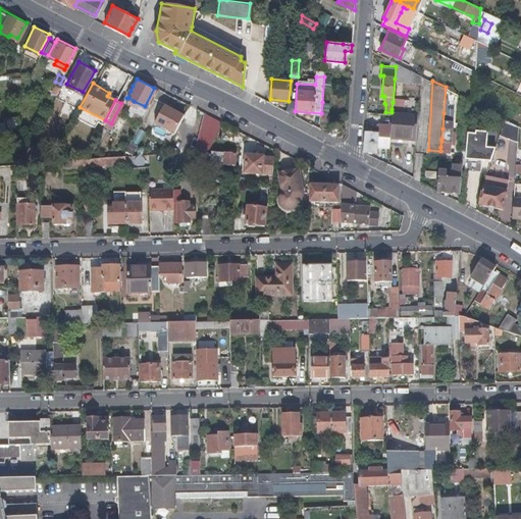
[(154,120),(175,131),(185,111),(170,105),(171,103),(164,100),(154,120)]
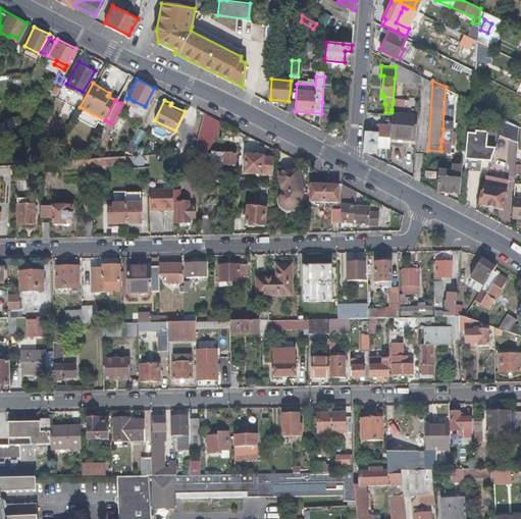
[(139,117),(145,106),(134,101),(133,103),(126,101),(122,110),(139,117)]
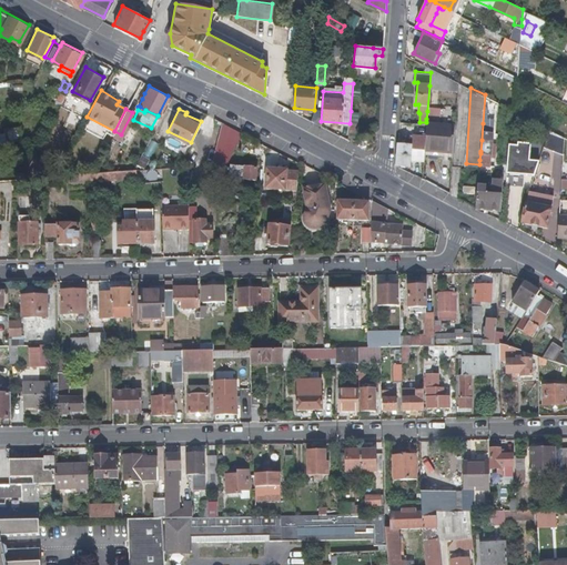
[(358,137),(360,112),(351,111),(350,123),(348,137),(358,137)]
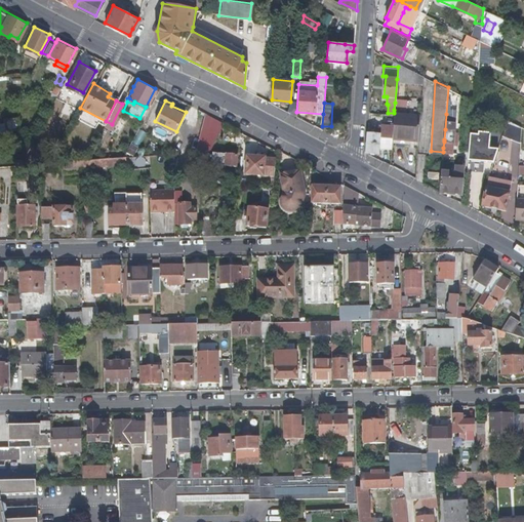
[(417,142),(420,112),(394,110),(394,113),(393,129),(393,130),(392,139),(417,142)]
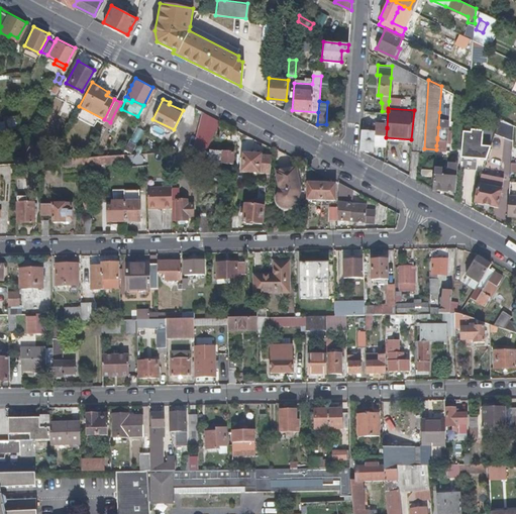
[(217,118),(201,110),(192,147),(206,146),(217,129),(217,118)]
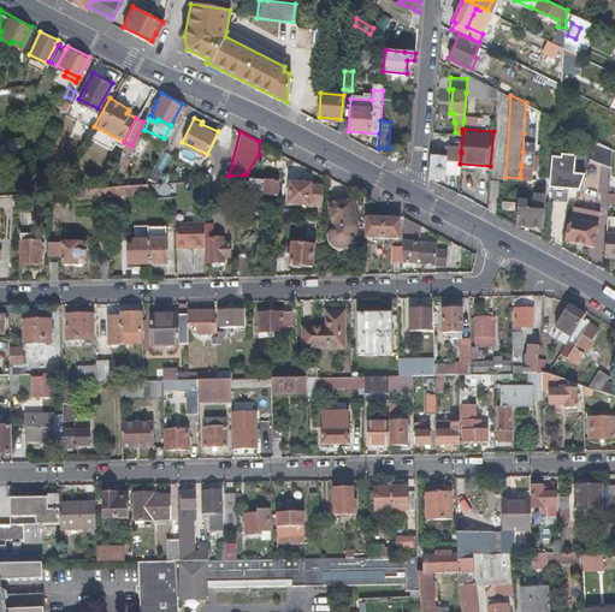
[(596,138),(589,158),(610,165),(611,147),(596,138)]
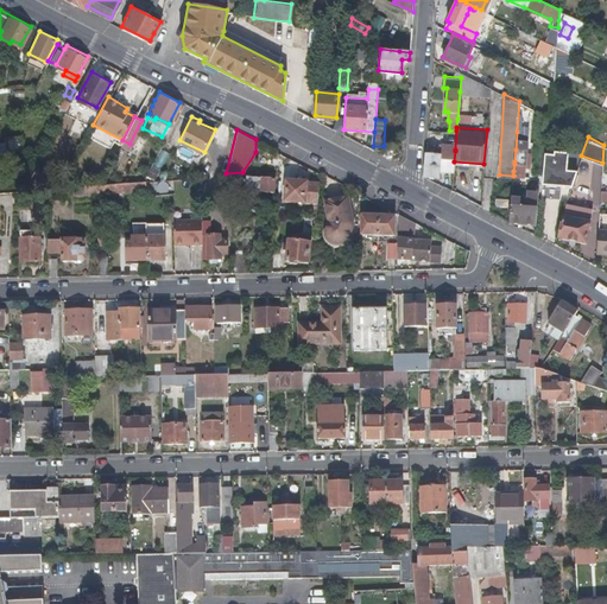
[(438,171),(454,172),(454,158),(455,151),(455,150),(448,142),(441,141),(440,146),(434,145),(434,148),(430,148),(429,153),(425,153),(424,177),(428,177),(438,178),(438,171)]
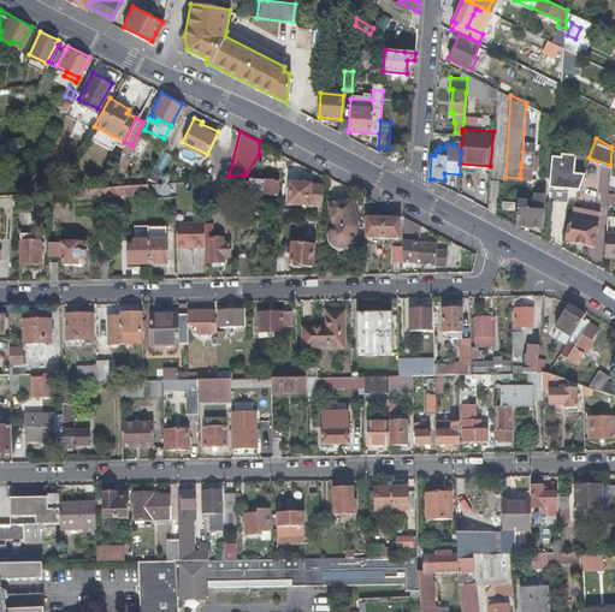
[(581,176),(584,166),(574,165),(574,146),(560,146),(560,149),(551,148),(550,167),(549,180),(579,182),(581,176)]
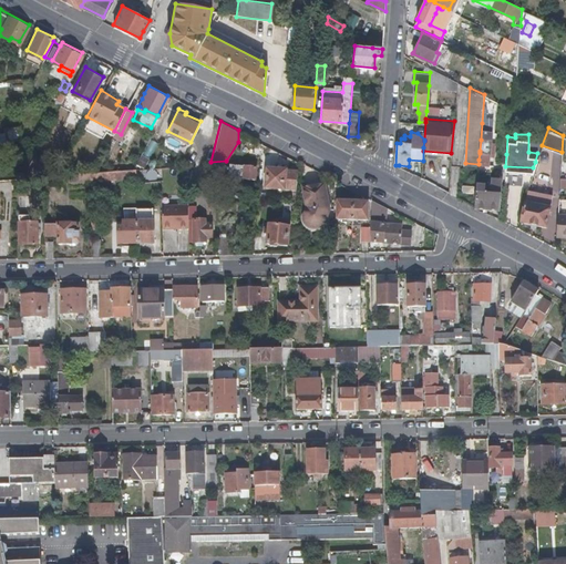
[(490,153),(491,141),(481,140),(480,151),(490,153)]
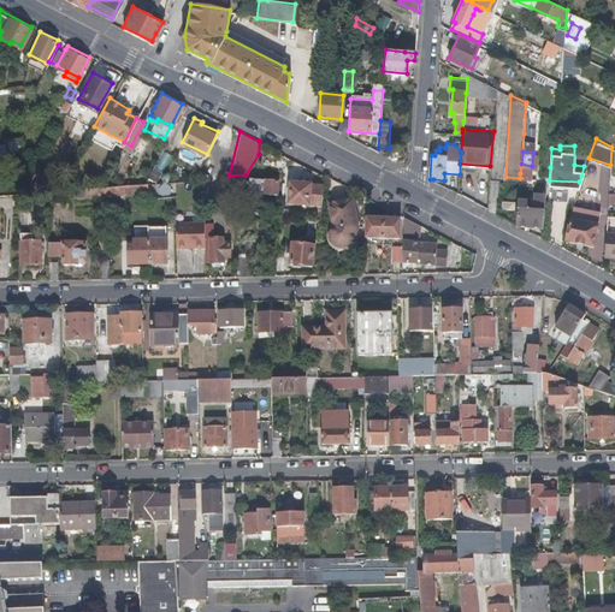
[(542,230),(547,182),(534,182),(533,208),(522,207),(524,186),(522,186),(524,174),(530,174),(531,167),(521,166),(520,173),(520,178),(515,226),(542,230)]
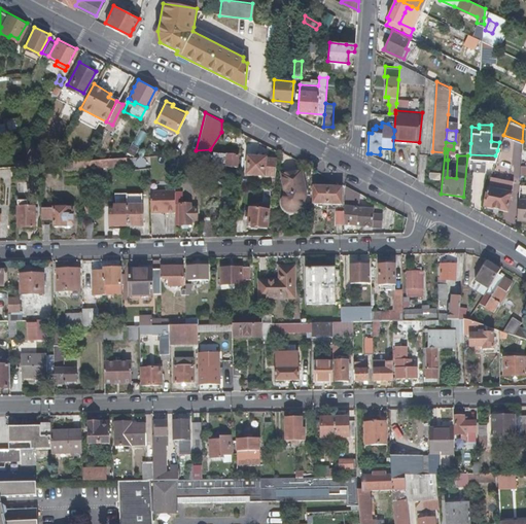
[(419,160),(419,153),(416,150),(404,150),(405,148),(395,147),(394,158),(418,160),(419,160)]
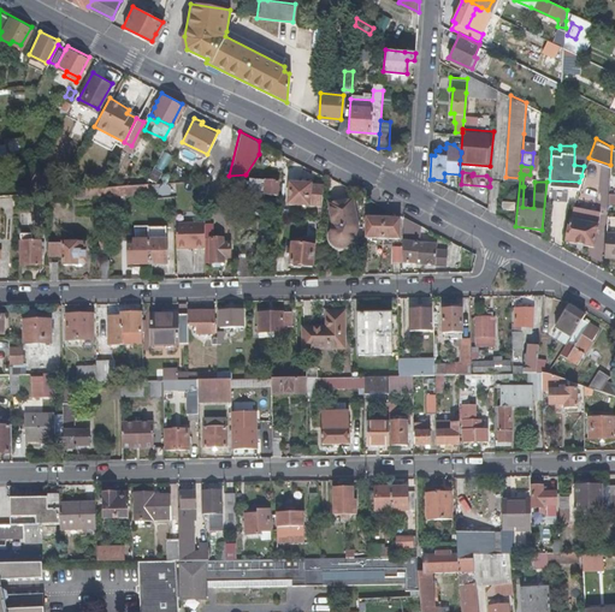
[(49,188),(64,186),(63,178),(49,178),(49,188)]
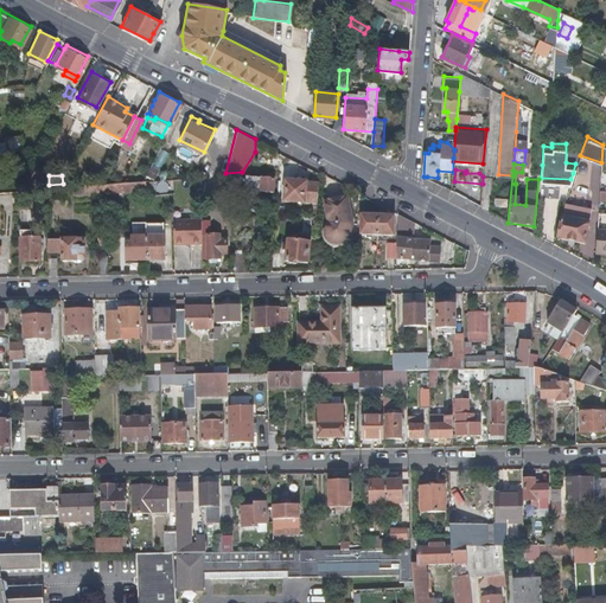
[(273,190),(274,178),(262,177),(247,175),(246,188),(260,190),(261,188),(273,190)]
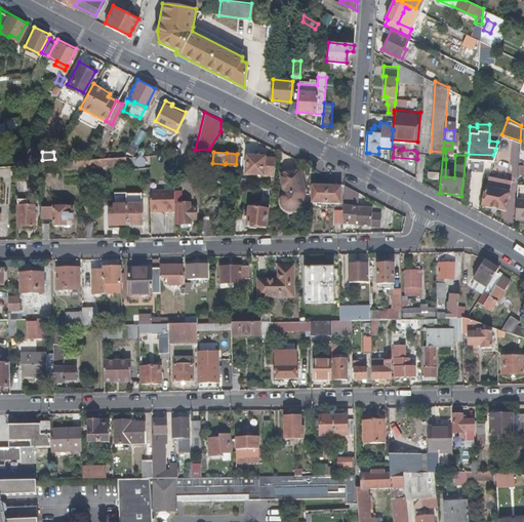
[(274,174),(275,157),(247,155),(245,171),(247,172),(274,174)]
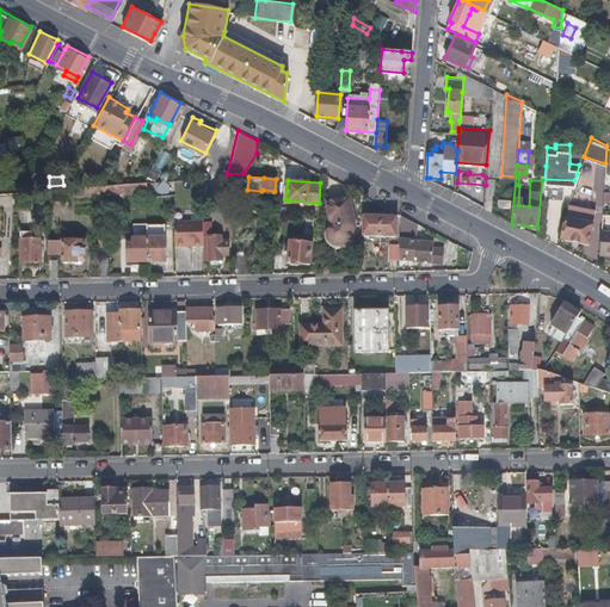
[(510,197),(512,183),(497,180),(495,196),(505,196),(510,197)]
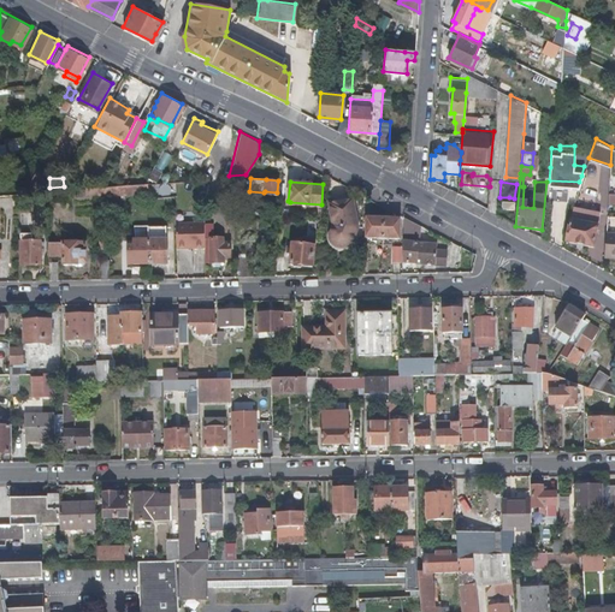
[(358,225),(352,197),(331,202),(335,223),(332,226),(331,230),(331,235),(332,239),(335,242),(338,244),(344,245),(350,243),(354,239),(358,225)]
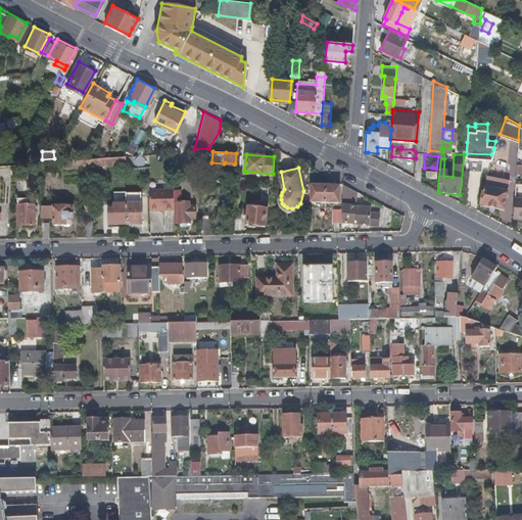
[(507,190),(507,185),(483,180),(482,185),(507,190)]
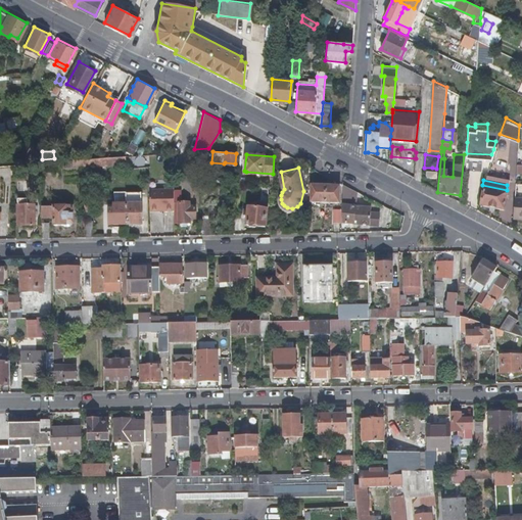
[(339,201),(339,186),(337,184),(312,183),(311,200),(339,201)]
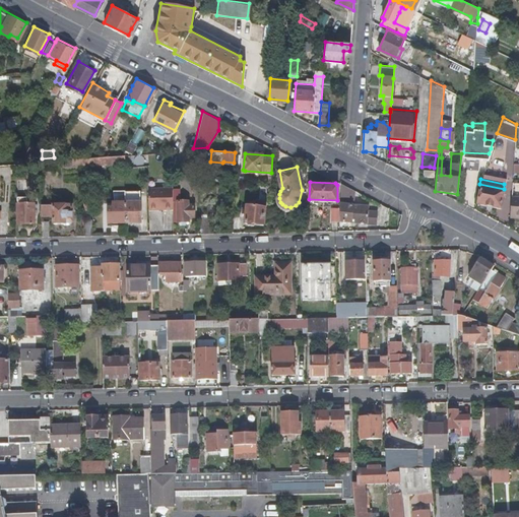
[(500,207),(504,189),(479,184),(476,203),(500,207)]
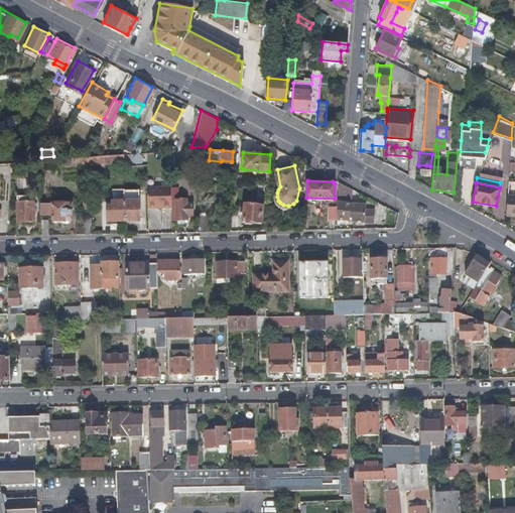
[(171,206),(171,183),(147,183),(147,207),(171,206)]
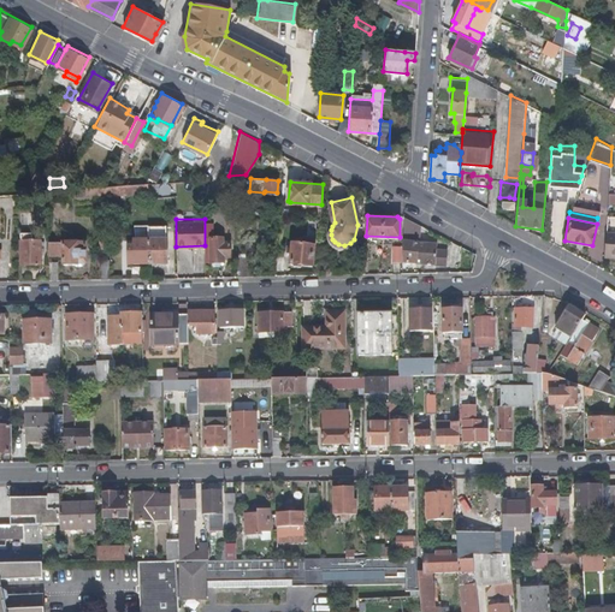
[(167,262),(167,238),(160,239),(157,239),(157,230),(137,230),(136,232),(136,236),(134,239),(147,239),(148,262),(167,262)]
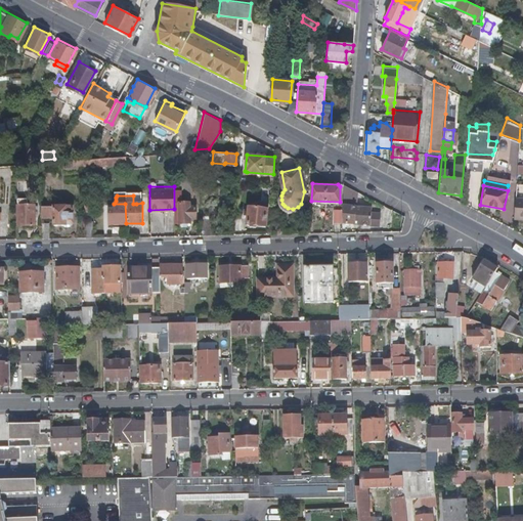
[(522,198),(515,198),(514,217),(522,217),(522,198)]
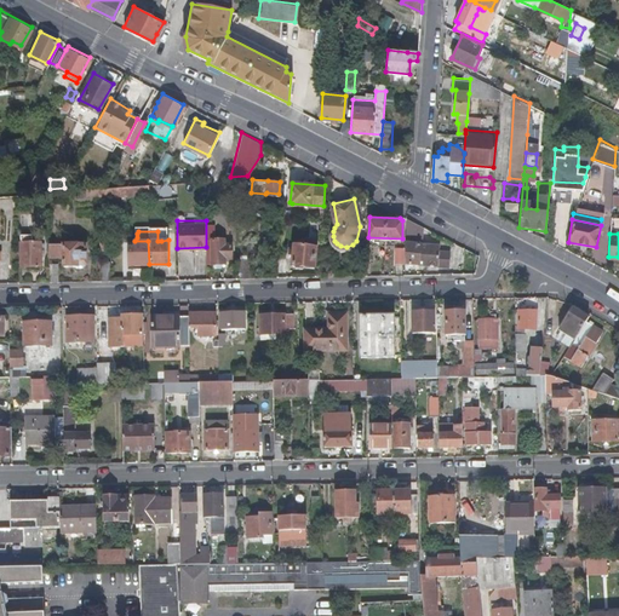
[(231,255),(230,242),(224,242),(223,239),(212,239),(212,262),(224,262),(225,255),(231,255)]
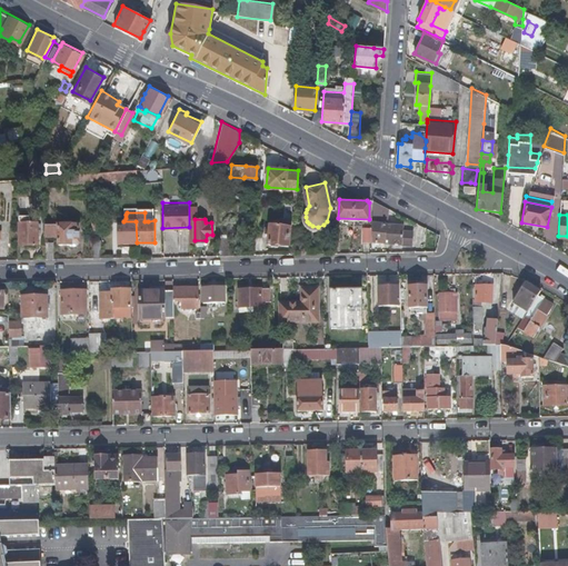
[(402,240),(402,227),(394,227),(394,221),(380,220),(371,220),(371,222),(371,240),(402,240)]
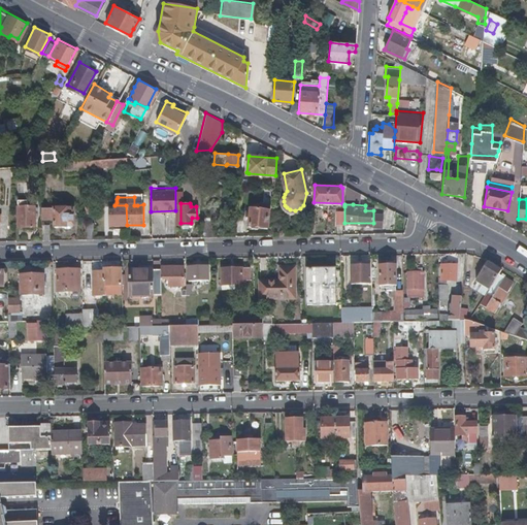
[(34,227),(34,212),(34,206),(33,205),(27,205),(17,206),(18,227),(34,227)]
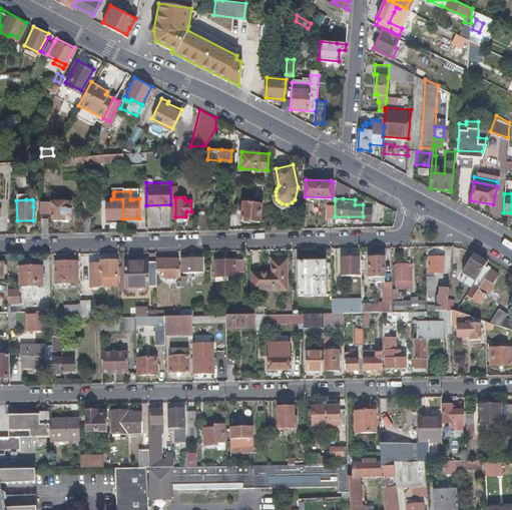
[(123,218),(122,199),(111,199),(111,203),(106,203),(106,218),(107,218),(123,218)]
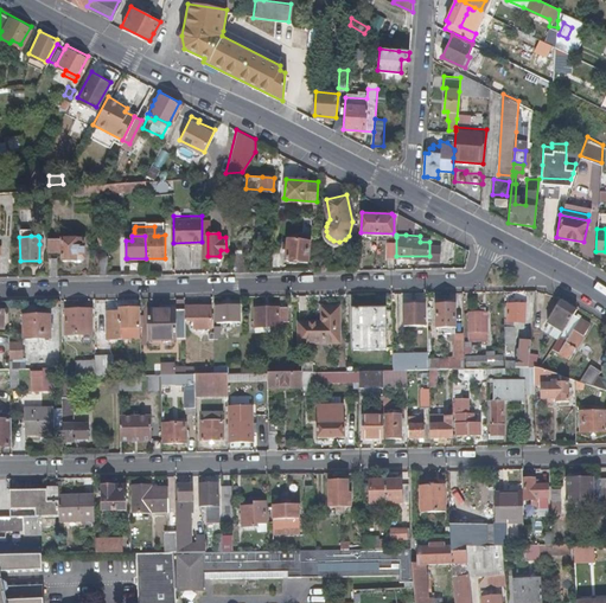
[(83,256),(83,237),(48,237),(48,250),(61,250),(62,260),(75,260),(75,256),(83,256)]
